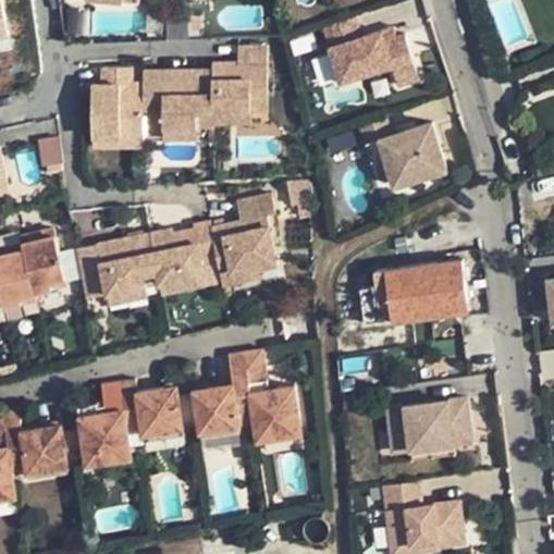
[(4,0),(0,0),(0,53),(13,51),(4,0)]
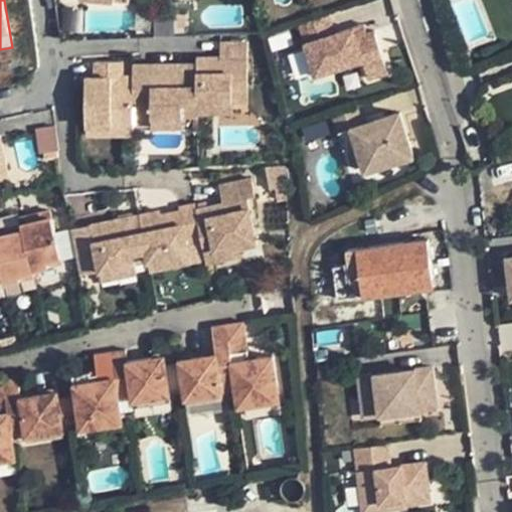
[(326,15),(297,23),(312,75),(359,61),(364,79),(384,73),(371,32),(364,34),(361,25),(332,34),(326,15)]
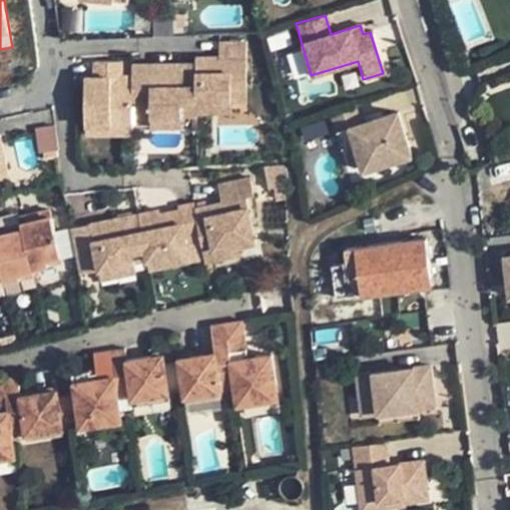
[(226,87),(242,87),(242,43),(215,44),(215,57),(212,57),(212,63),(191,63),(191,100),(226,100),(226,87)]
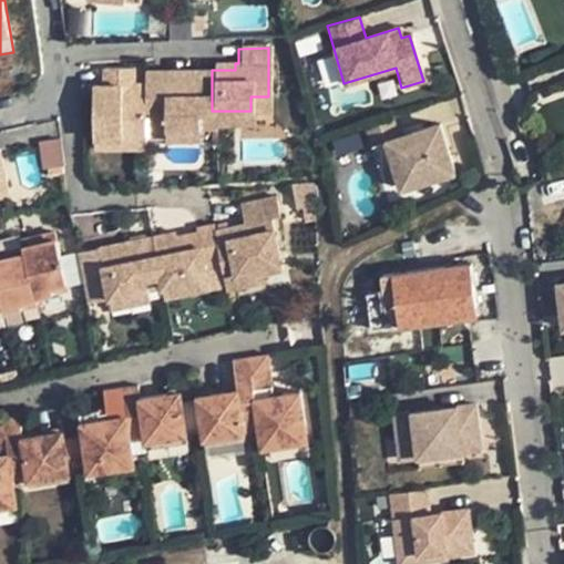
[(90,81),(90,131),(118,130),(118,113),(141,113),(141,80),(129,80),(129,65),(100,65),(101,81),(90,81)]
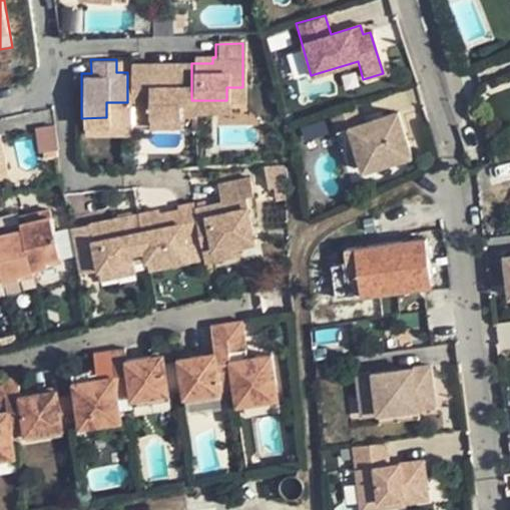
[(146,101),(145,115),(177,114),(177,100),(191,100),(191,63),(159,64),(158,69),(142,69),(142,64),(127,64),(127,72),(127,102),(146,101)]
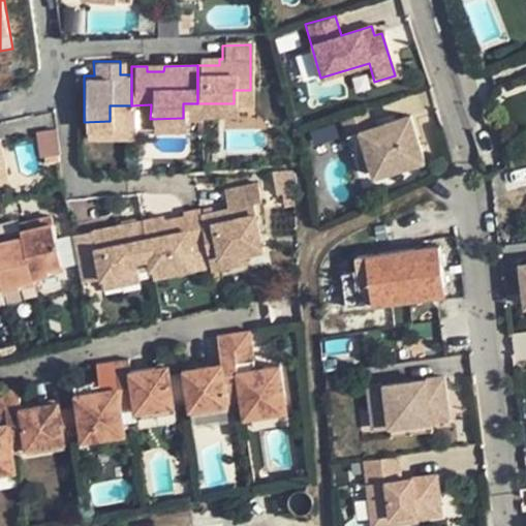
[(250,103),(250,90),(234,90),(234,103),(250,103)]
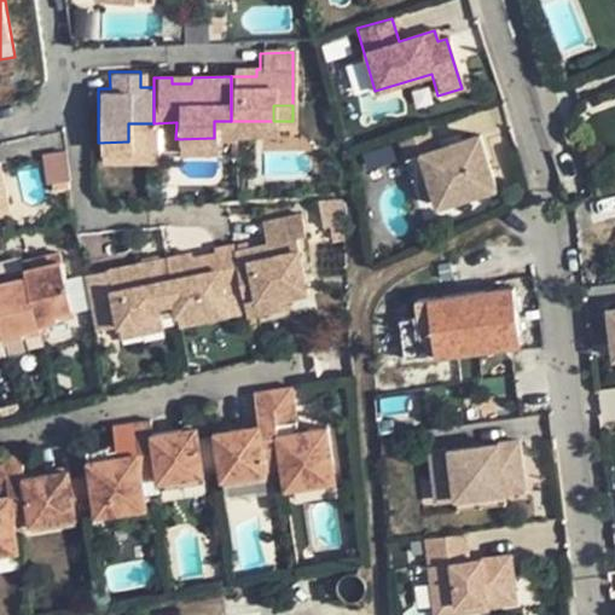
[(273,135),(273,121),(231,121),(231,137),(273,135)]
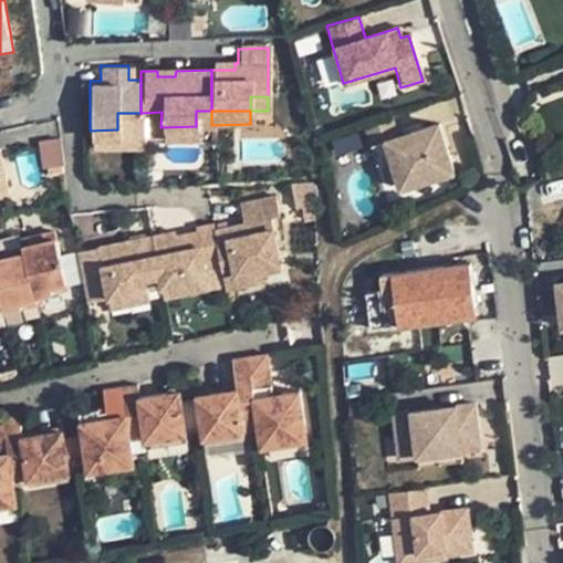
[(141,143),(141,113),(117,113),(117,129),(90,131),(90,144),(141,143)]
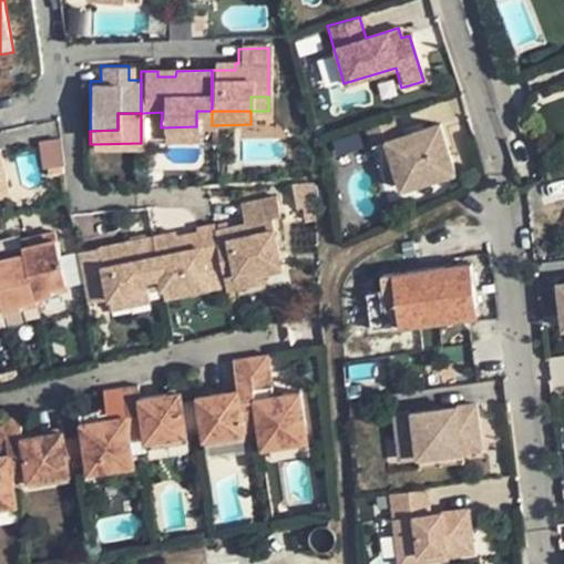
[(391,115),(366,123),(371,144),(398,136),(391,115)]
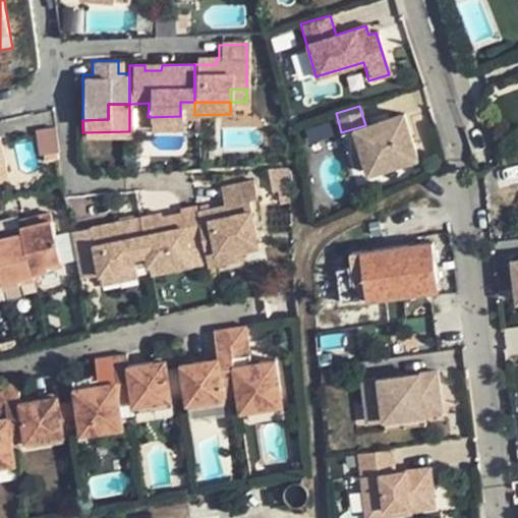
[(404,114),(365,125),(341,132),(347,151),(360,147),(368,172),(417,158),(404,114)]
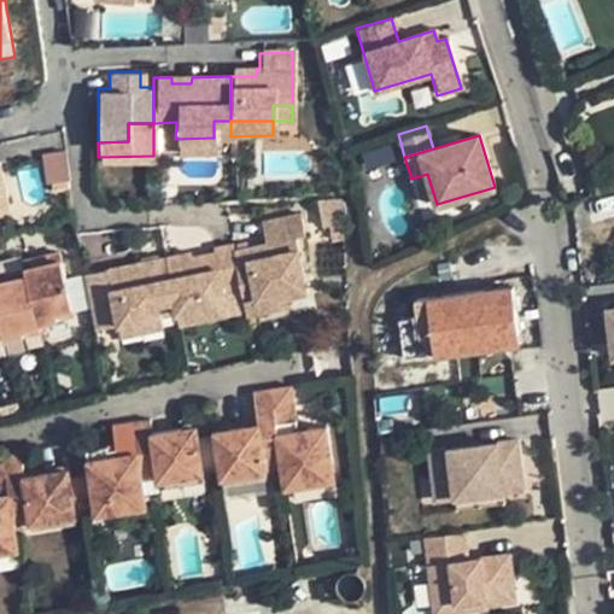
[(214,151),(214,138),(175,139),(175,151),(214,151)]
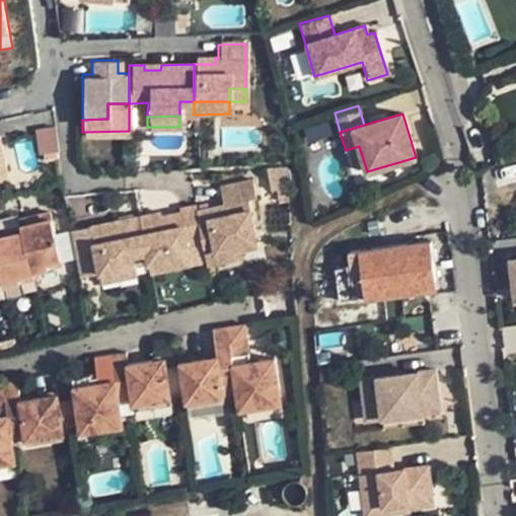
[(54,151),(38,155),(40,163),(56,160),(54,151)]
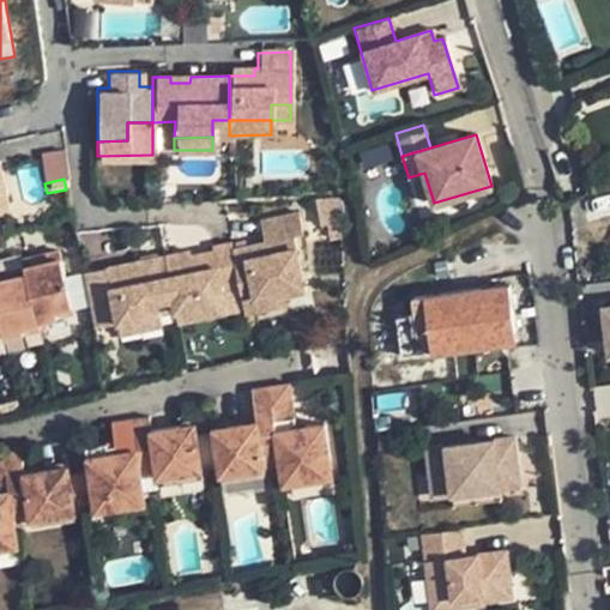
[(333,198),(313,204),(319,227),(336,223),(333,198)]
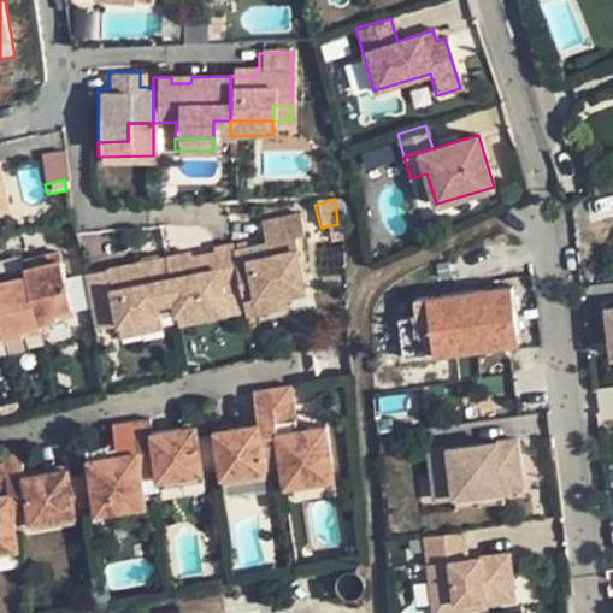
[(265,310),(263,296),(302,289),(293,239),(302,236),(298,217),(260,224),(264,243),(231,251),(239,288),(245,313),(265,310)]
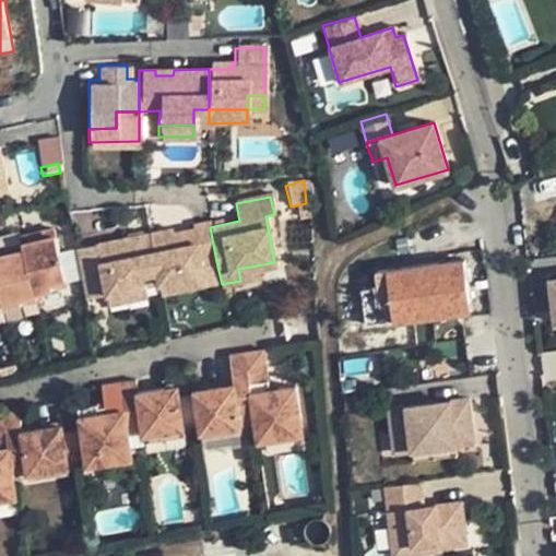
[(192,229),(177,234),(179,245),(174,246),(170,235),(169,231),(146,235),(155,274),(157,285),(203,276),(200,264),(216,261),(210,227),(209,223),(191,226),(192,229)]
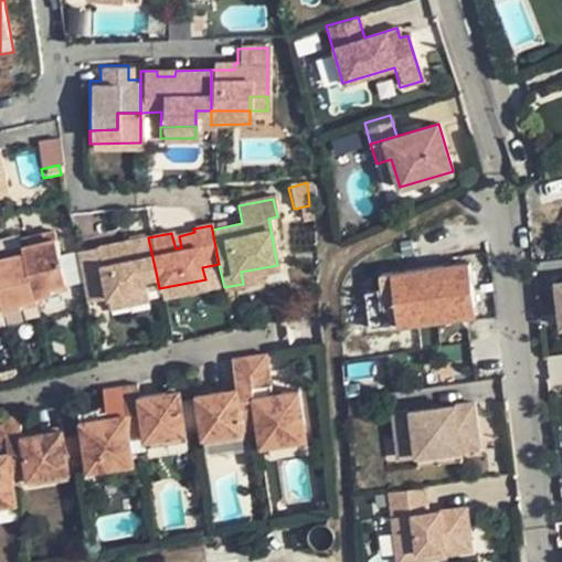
[(53,234),(34,239),(35,246),(54,242),(53,234)]
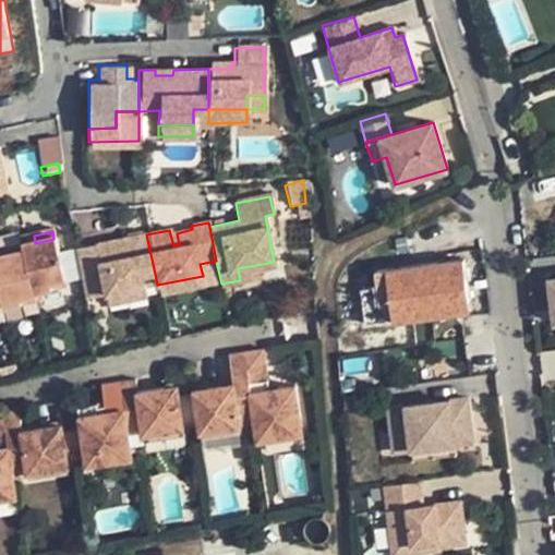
[(177,233),(170,234),(173,245),(179,244),(177,233)]
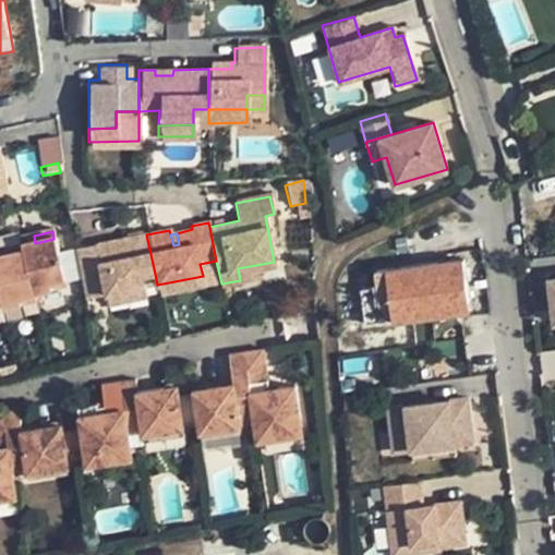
[(75,250),(86,300),(106,296),(143,288),(142,276),(155,274),(146,234),(75,250)]
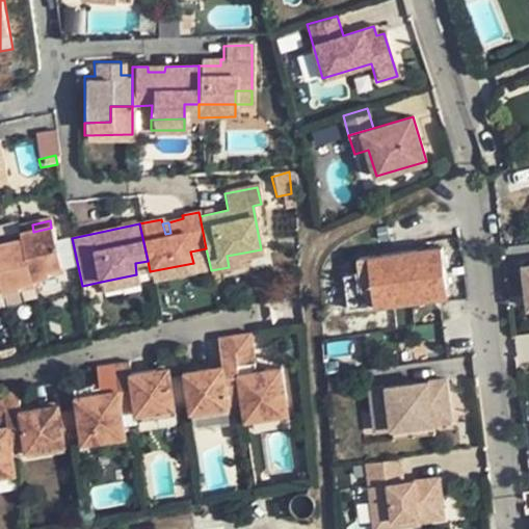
[(62,274),(51,228),(33,232),(32,225),(18,228),(20,235),(22,243),(31,282),(62,274)]
